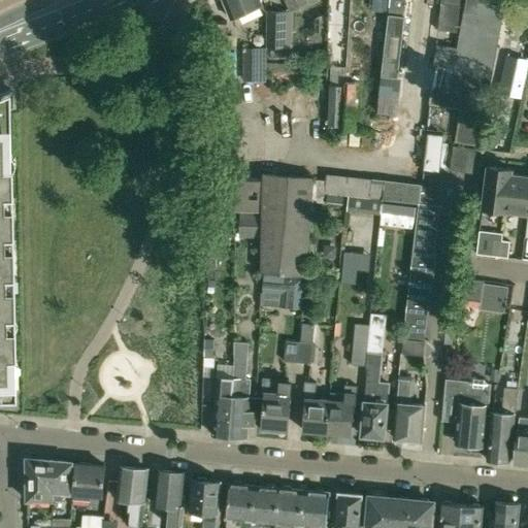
[(262,0),(223,0),(231,19),(265,5),(262,0)]
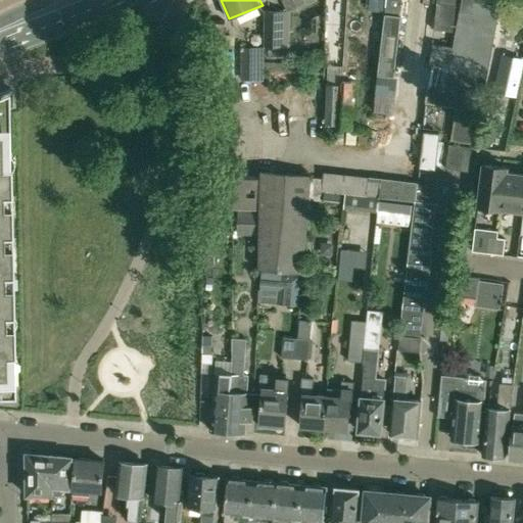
[(282,0),(287,9),(304,1),(303,0),(282,0)]
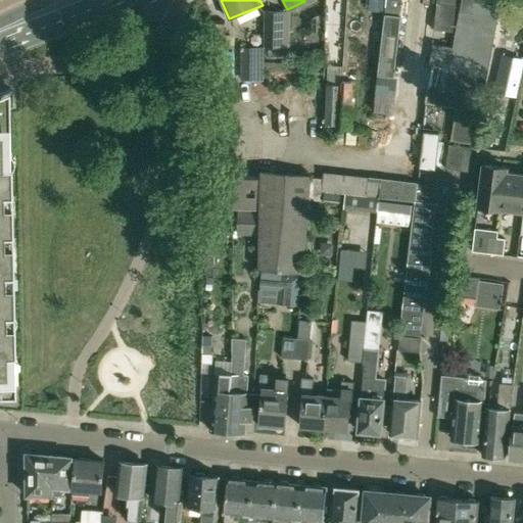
[(385,0),(377,77),(393,78),(402,0),(385,0)]
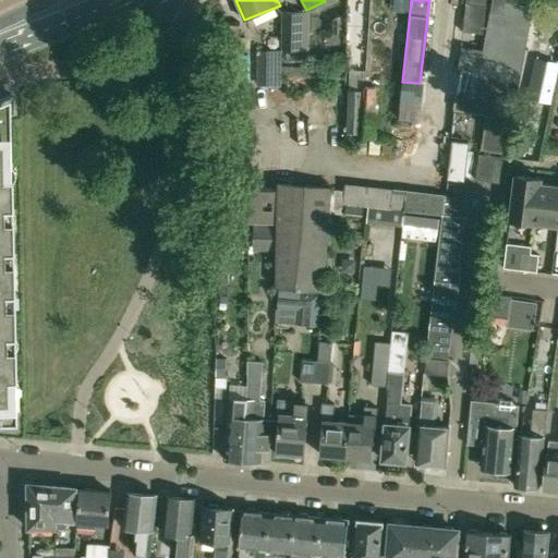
[(462,46),(457,74),(494,80),(519,84),(533,5),(508,2),(508,1),(507,0),(494,0),(485,50),(483,50),(462,46)]
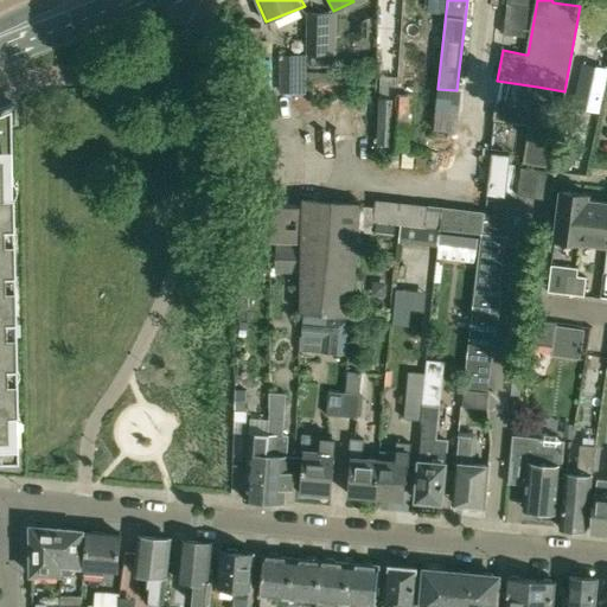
[(509,0),(505,33),(523,36),(528,0),(509,0)]
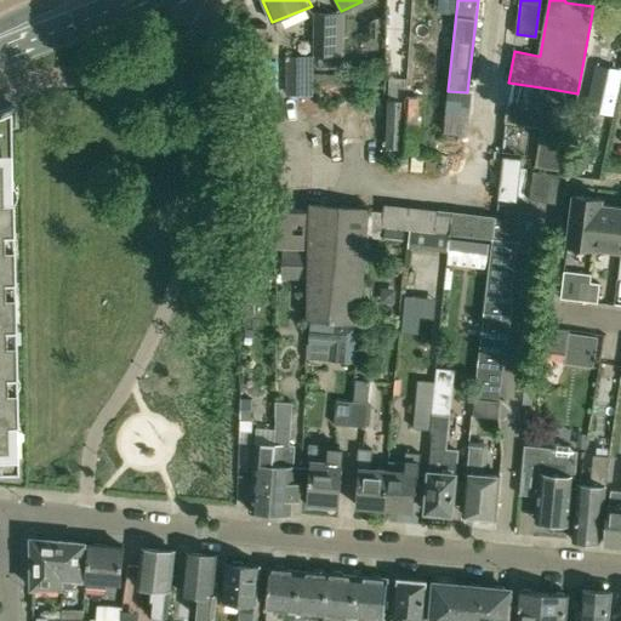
[(337,13),(317,13),(314,55),(336,55),(337,13)]
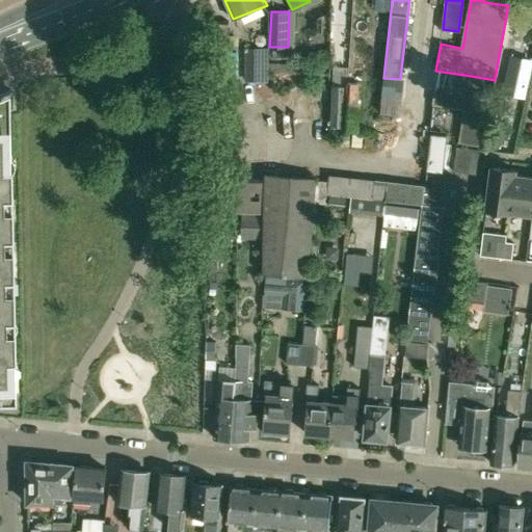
[(212,48),(214,48),(228,48),(229,25),(214,25),(213,25),(212,48)]
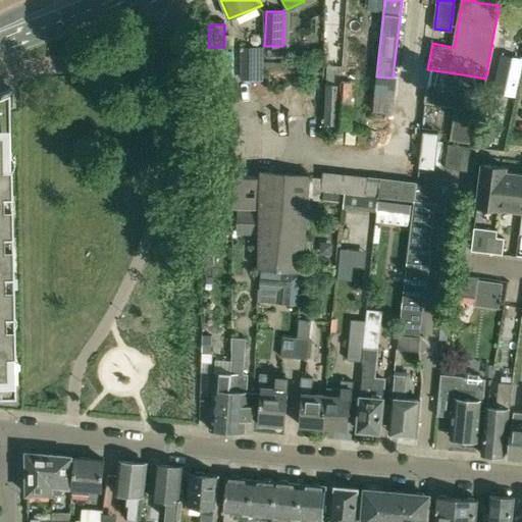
[(342,79),(338,125),(350,126),(352,80),(342,79)]
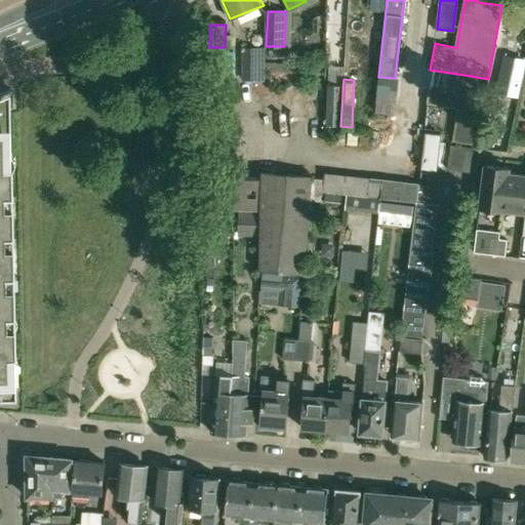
[(430,82),(427,104),(458,108),(452,140),(477,145),(485,95),(461,91),(462,87),(430,82)]
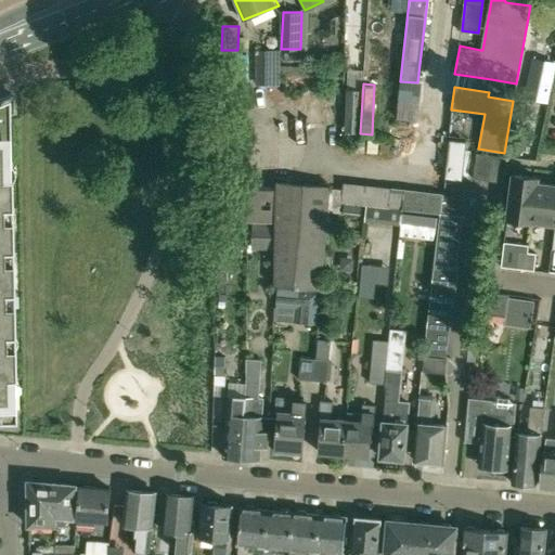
[(359,137),(361,91),(347,90),(344,136),(359,137)]
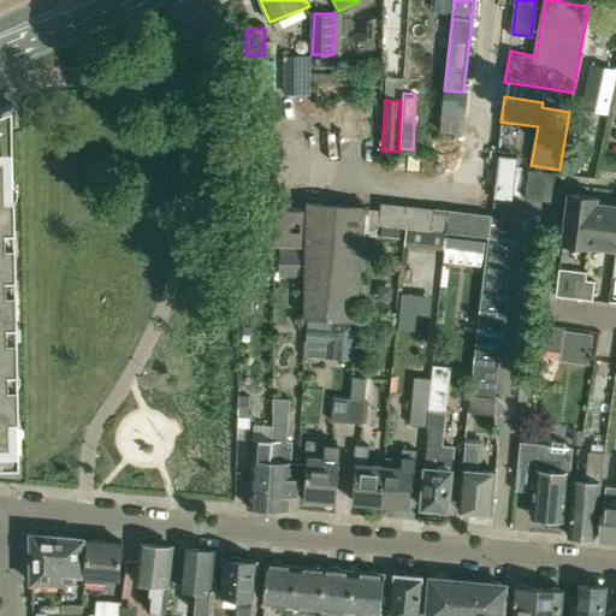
[(0,466),(16,467),(15,432),(13,432),(13,433),(5,433),(4,419),(15,419),(13,385),(12,385),(12,386),(4,386),(4,372),(13,372),(12,338),(11,338),(11,339),(3,339),(3,325),(12,325),(12,291),(10,291),(1,292),(1,278),(11,278),(11,243),(10,243),(10,244),(0,244),(0,231),(11,230),(10,196),(9,196),(9,197),(0,197),(0,183),(10,183),(9,123),(13,123),(13,105),(0,110),(0,466)]
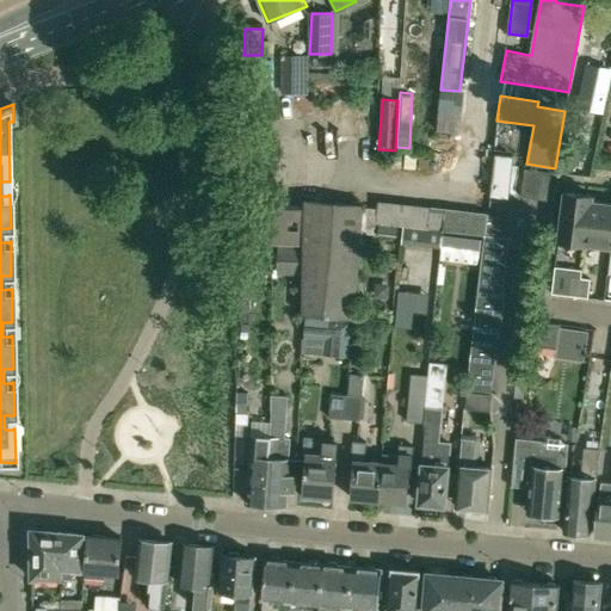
[(489,197),(508,198),(513,155),(494,153),(489,197)]
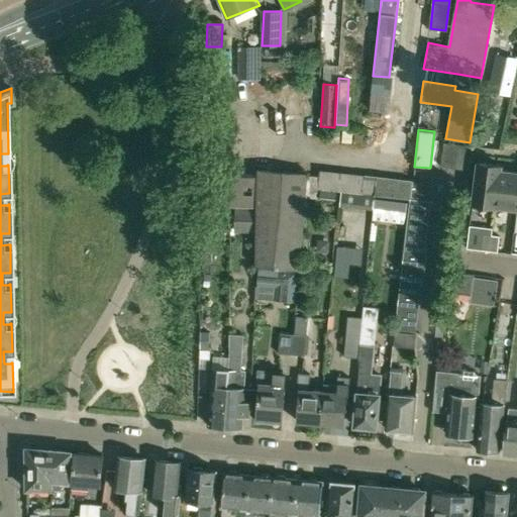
[(500,171),(501,166),(478,163),(473,203),(495,206),(500,170),(500,171)]
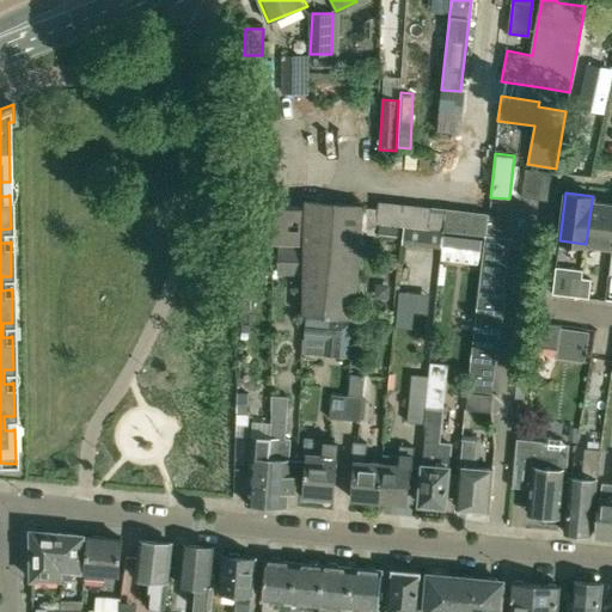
[(491,214),(488,213),(379,201),(377,222),(402,225),(444,230),(485,234),(469,384),(490,386),(496,331),(499,331),(503,293),(500,293),(507,236),(507,233),(507,232),(507,231),(506,228),(506,226),(505,225),(503,224),(502,221),(501,220),(500,218),(499,216),(495,215),(491,214)]
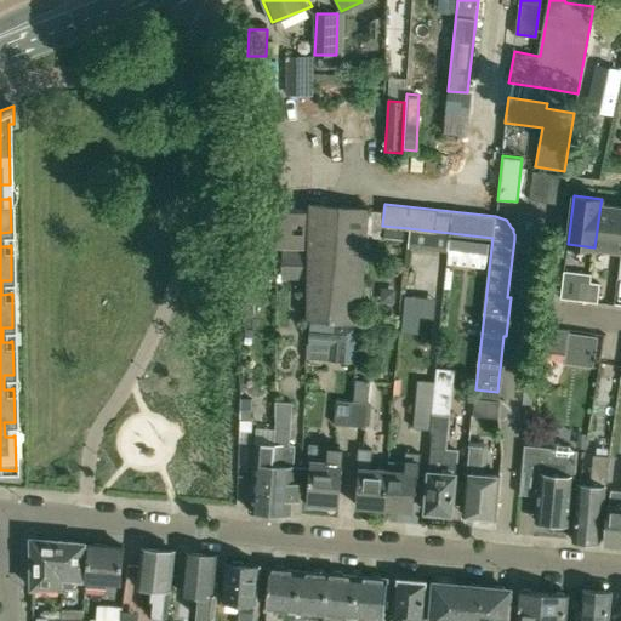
[(620,245),(620,206),(600,205),(600,204),(594,248),(620,251),(620,245)]
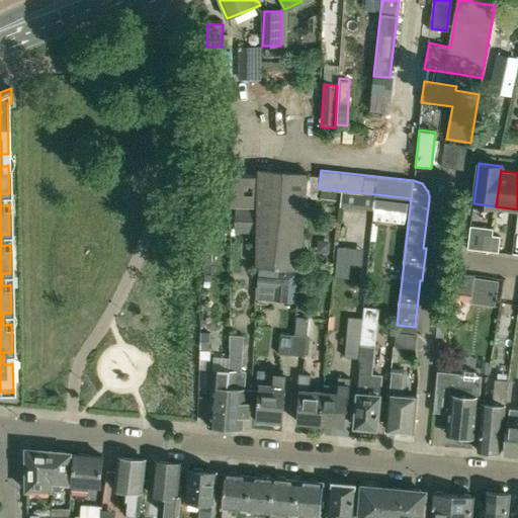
[(231,206),(237,206),(257,206),(256,231),(255,267),(282,269),(300,271),(309,177),(258,172),(258,175),(204,173),(203,205),(231,206)]
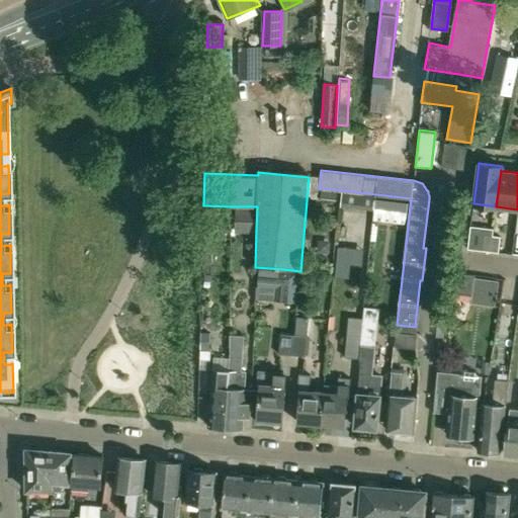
[(337,200),(338,190),(321,188),(320,198),(337,200)]
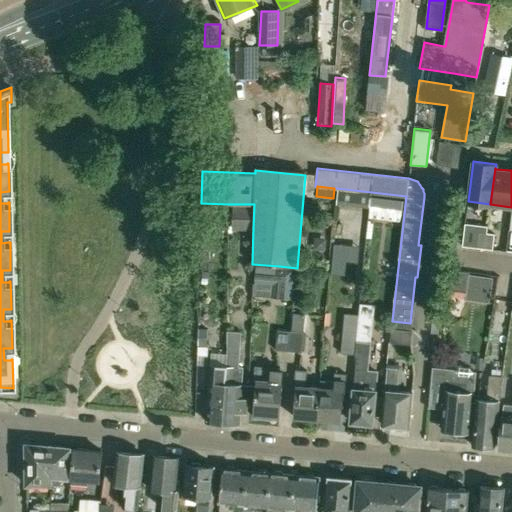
[(369,208),(371,192),(336,188),(334,204),(369,208)]
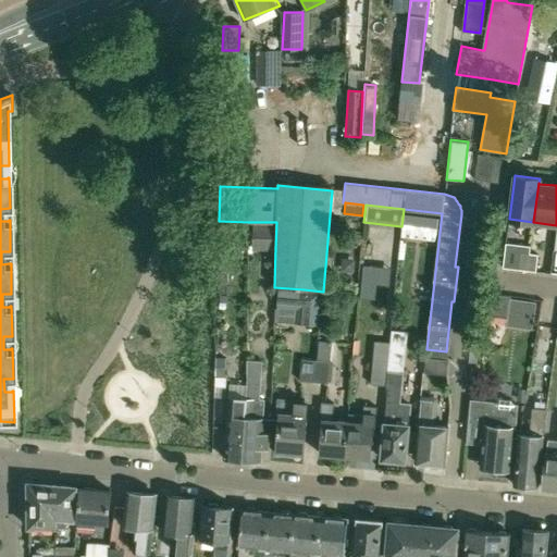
[(405,214),(403,236),(435,239),(437,218),(405,214)]
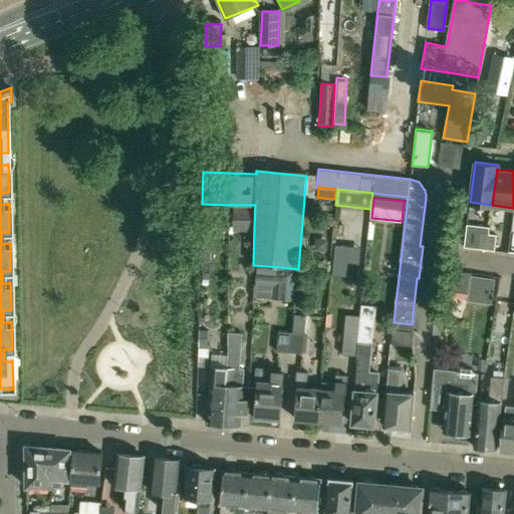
[(235,229),(254,229),(255,205),(235,205),(235,229)]
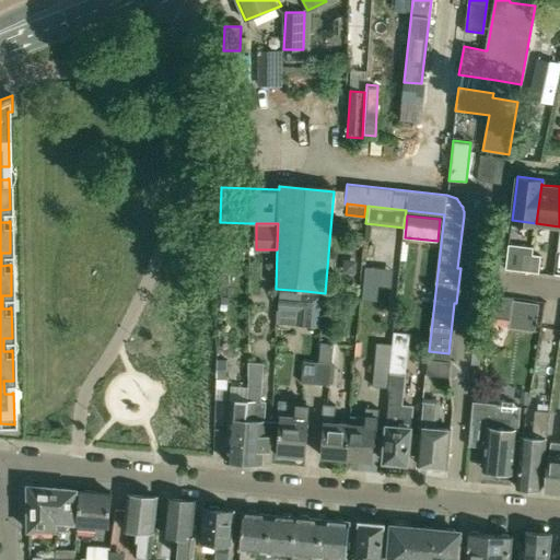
[(244,258),(245,241),(224,240),(223,257),(244,258)]
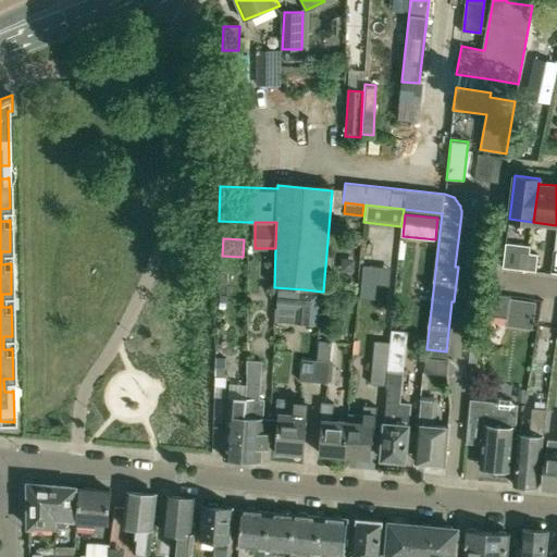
[(529,254),(520,252),(518,270),(527,271),(529,254)]
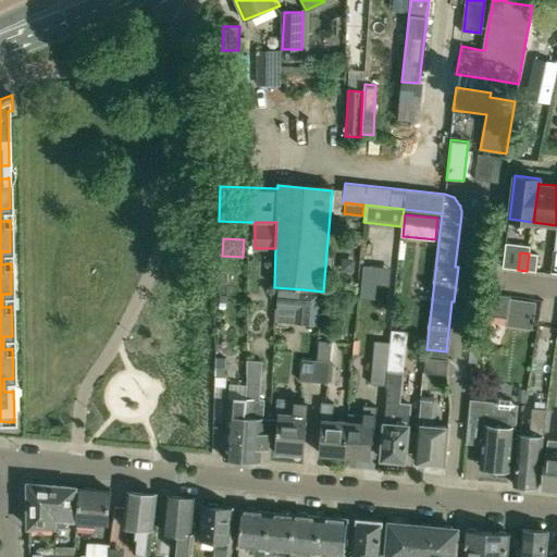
[(527,271),(535,272),(537,255),(529,254),(527,271)]
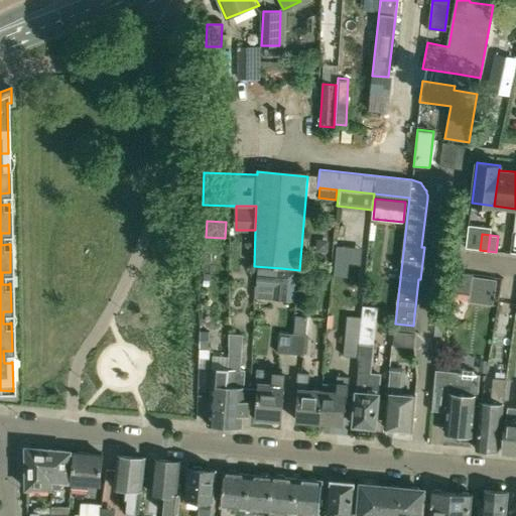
[(336,247),(334,263),(349,265),(350,248),(336,247)]
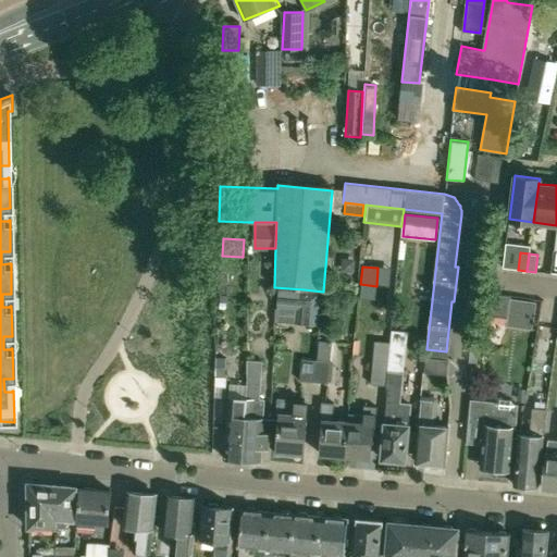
[(319,292),(280,289),(279,307),(298,309),(297,321),(317,322),(319,292)]
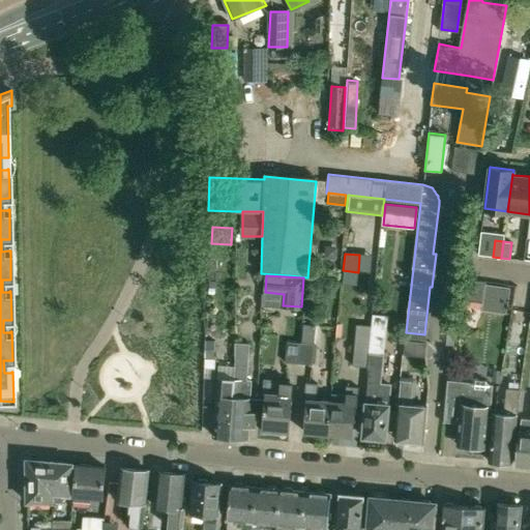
[(299,361),(303,324),(303,322),(287,320),(284,360),(299,361)]
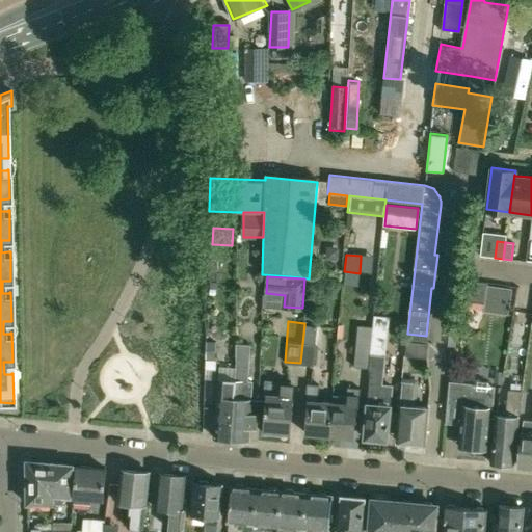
[(304,325),(300,363),(314,365),(317,326),(304,325)]
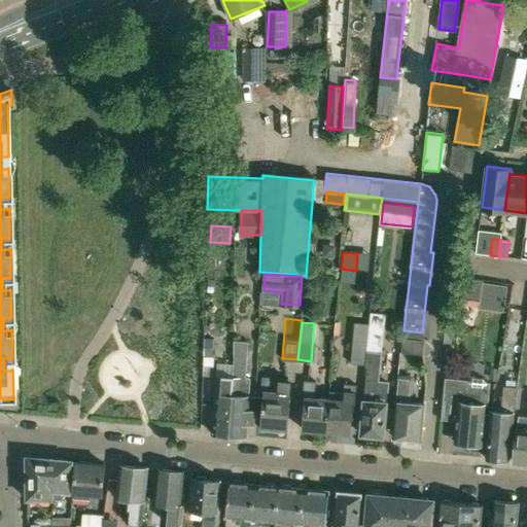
[(365,364),(366,352),(370,325),(354,323),(350,363),(365,364)]
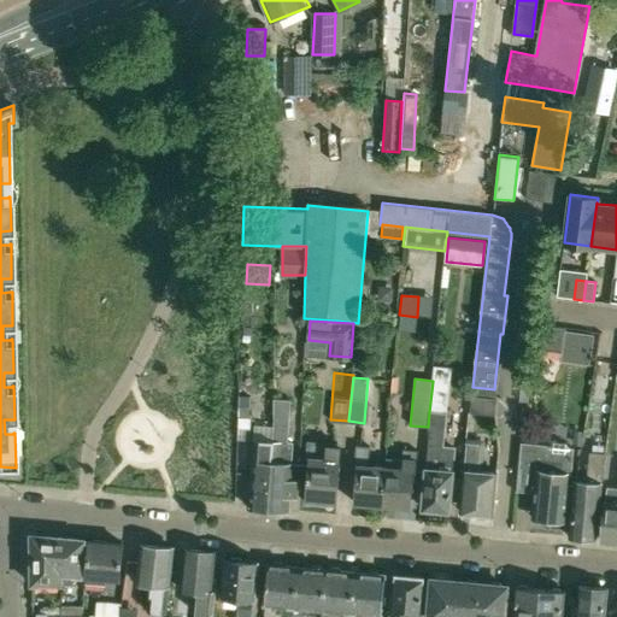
[(288,442),(289,425),(292,399),(277,398),(274,441),(272,441),(266,507),(288,510),(289,495),(294,495),(297,480),(291,480),(294,442),(288,442)]
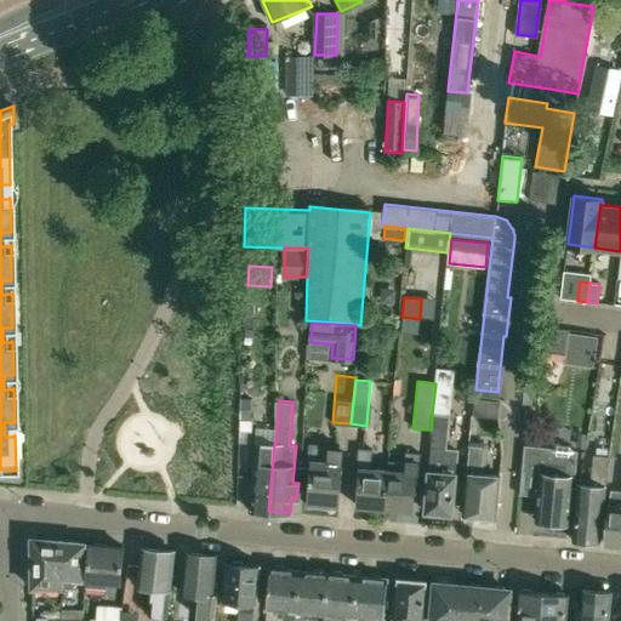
[(251,427),(252,409),(241,408),(241,427),(251,427)]
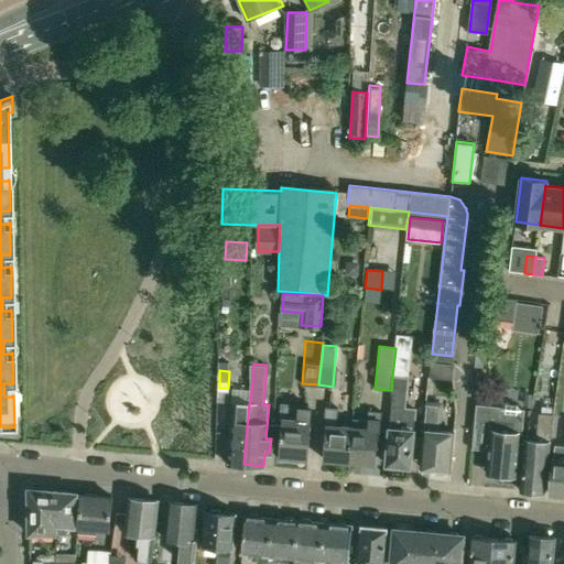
[(410,466),(413,431),(415,409),(404,408),(407,378),(392,377),(391,390),(394,390),(393,400),(391,429),(389,429),(387,464),(396,465),(398,468),(404,468),(407,466),(410,466)]
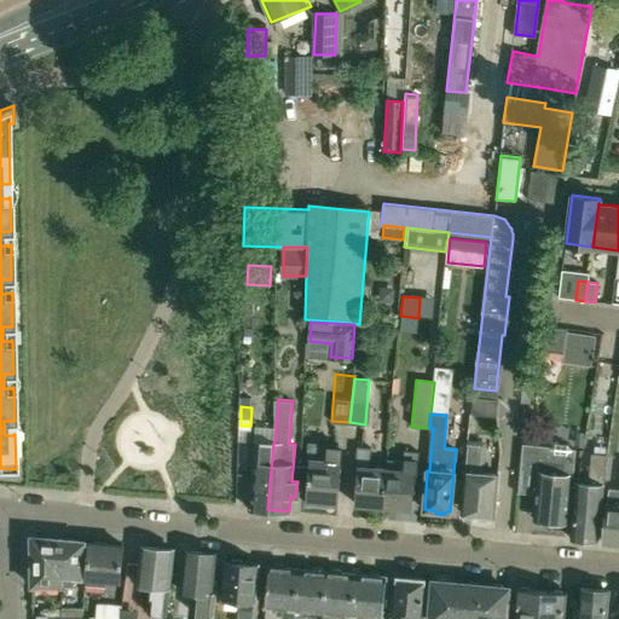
[(273,443),(266,441),(255,440),(249,508),(267,509),(273,443)]
